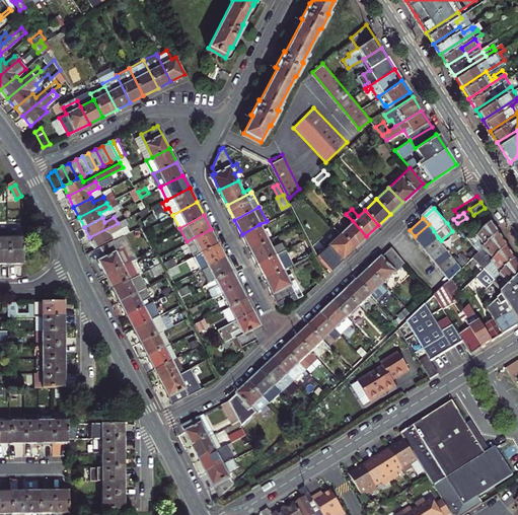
[(118,223),(89,237),(94,247),(123,232),(121,228),(127,225),(124,219),(118,223)]
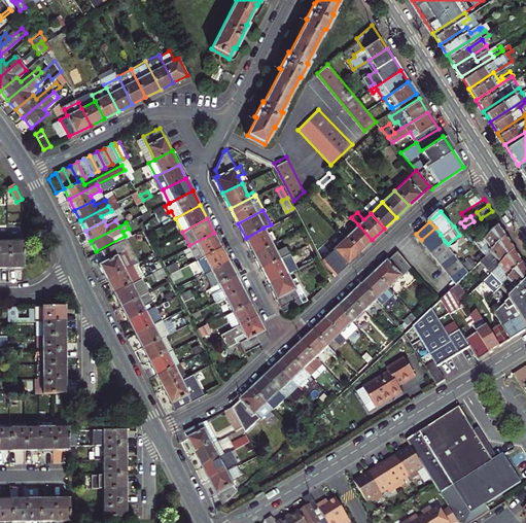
[(358,224),(345,237),(359,251),(372,240),(358,224)]
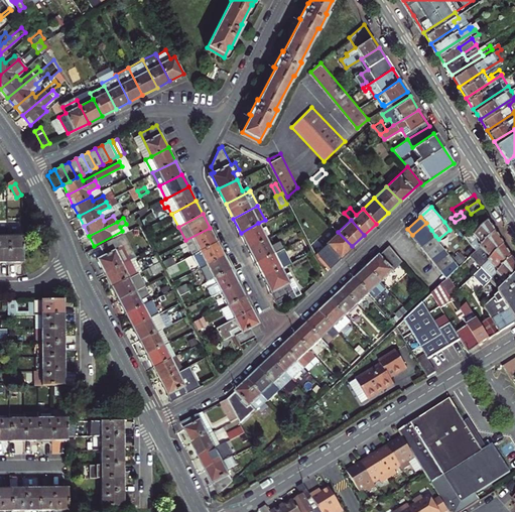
[(467,233),(465,236),(476,249),(496,230),(490,220),(475,234),(473,231),(468,235),(467,233)]
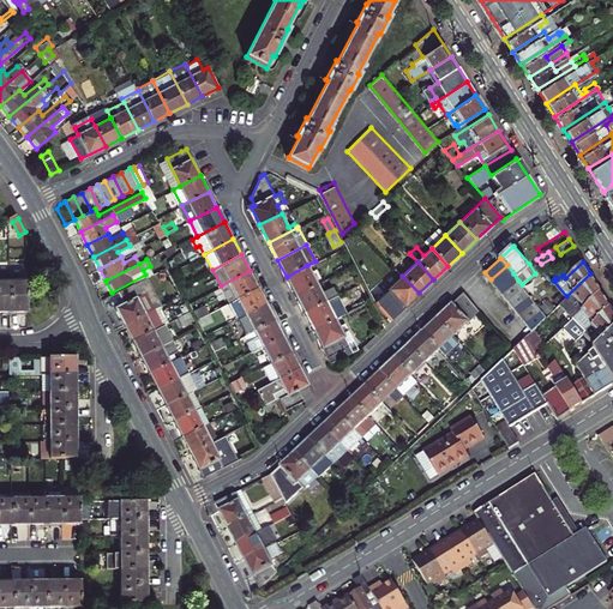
[(307,265),(287,277),(295,294),(317,282),(307,265)]
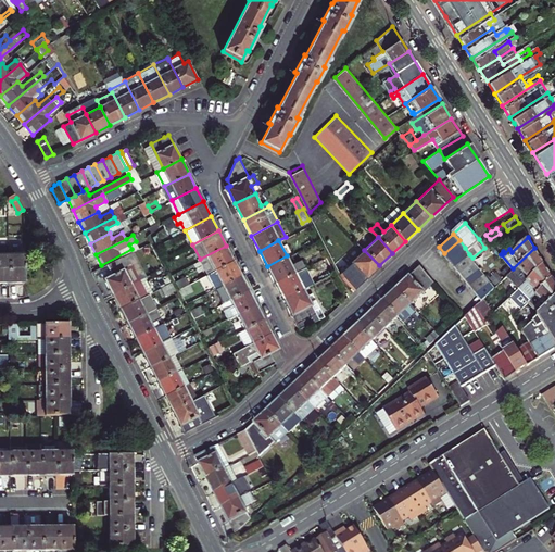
[(459,240),(444,253),(451,260),(465,248),(459,240)]
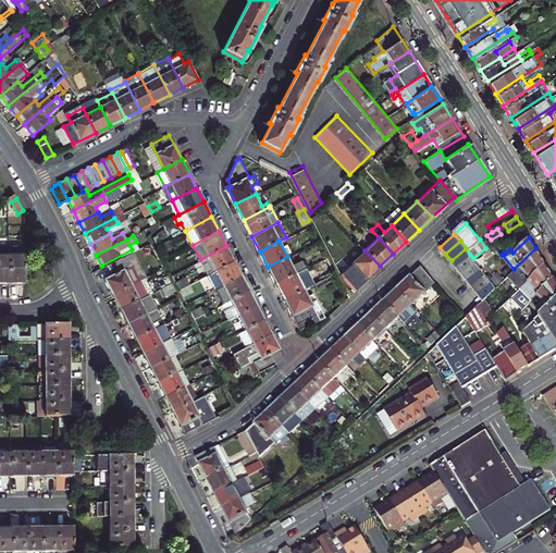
[(0,281),(9,282),(9,249),(9,246),(0,245),(0,281)]
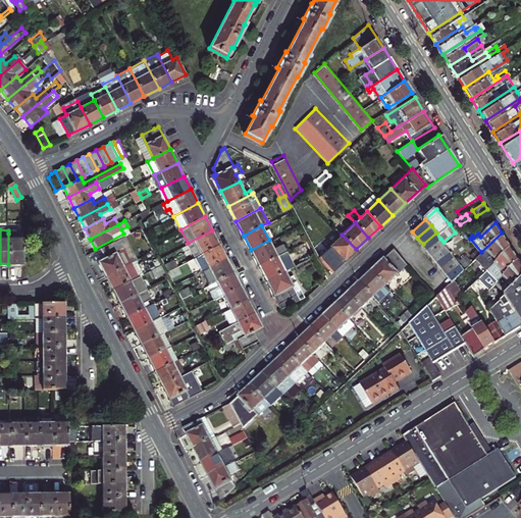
[(212,230),(188,243),(194,256),(219,244),(212,230)]
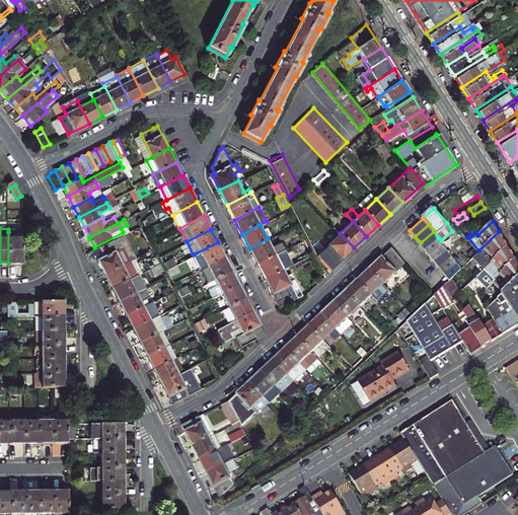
[(434,231),(421,242),(426,249),(438,237),(434,231)]
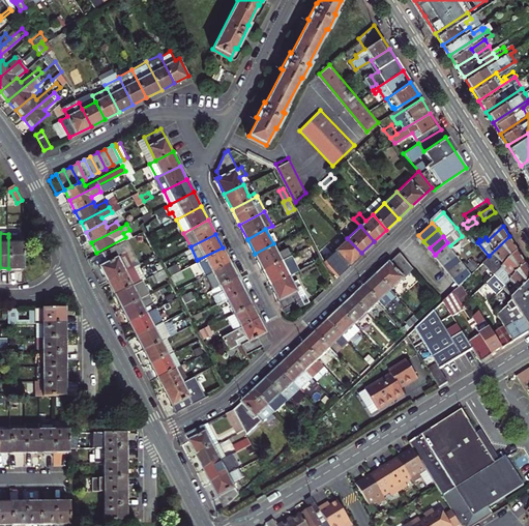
[(509,236),(489,256),(477,267),(481,272),(491,263),(498,270),(519,251),(509,236)]
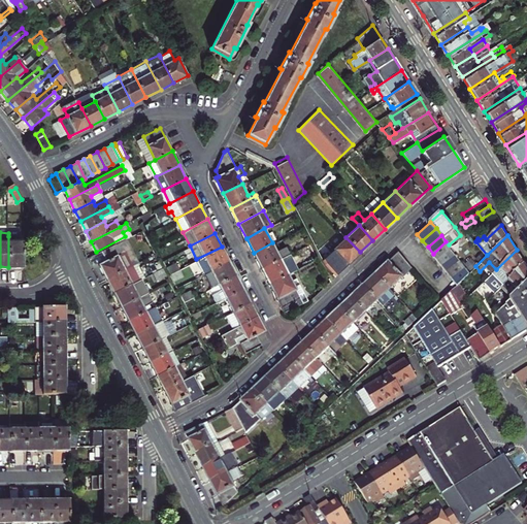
[(8,236),(8,267),(23,266),(23,236),(8,236)]
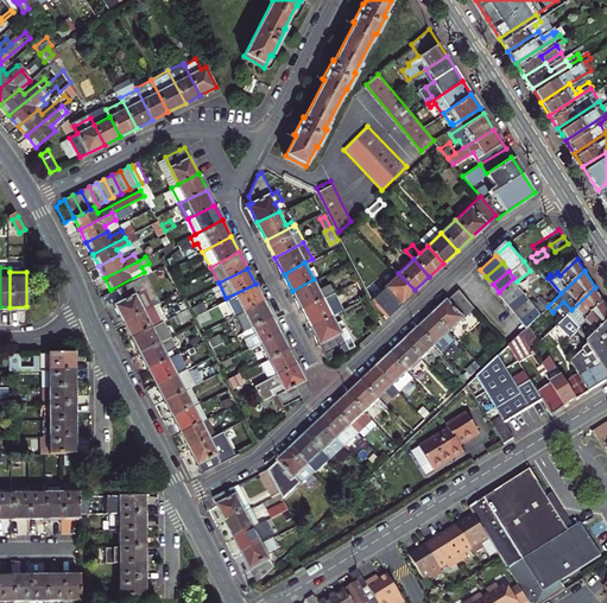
[(146,273),(134,279),(140,291),(144,290),(151,305),(160,300),(146,273)]
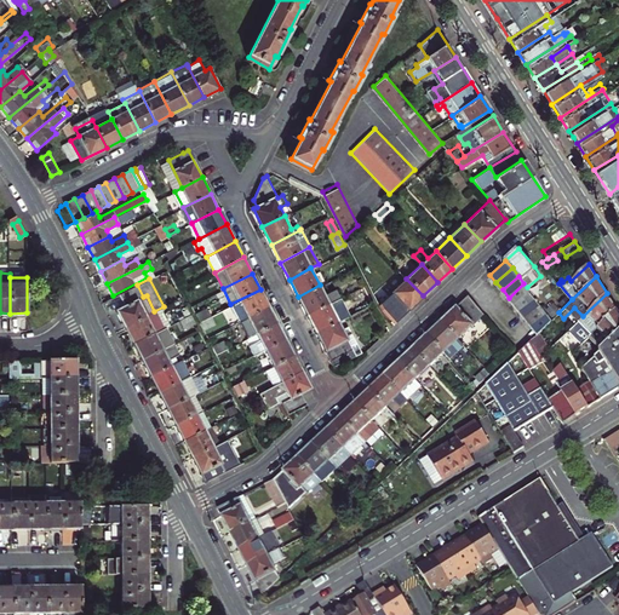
[(383,309),(396,322),(423,295),(406,279),(379,304),(383,309)]
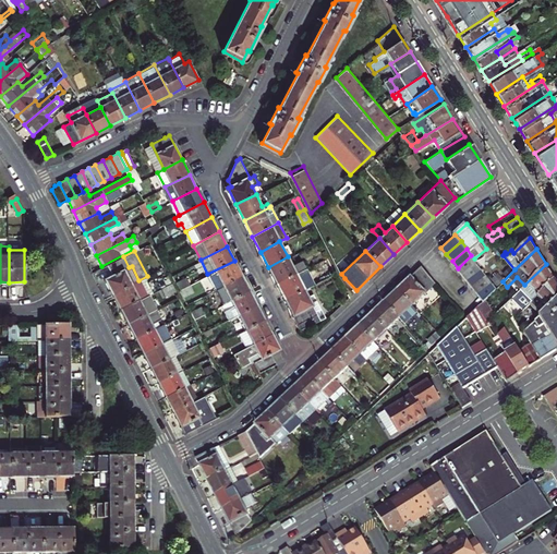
[(471,255),(458,268),(462,274),(476,261),(474,259),(471,255)]
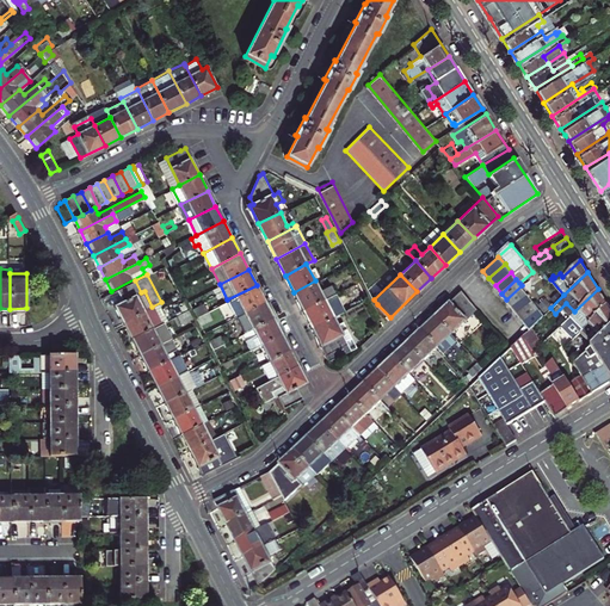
[(123,321),(149,308),(152,307),(145,291),(141,292),(135,280),(117,290),(123,302),(116,307),(123,321)]
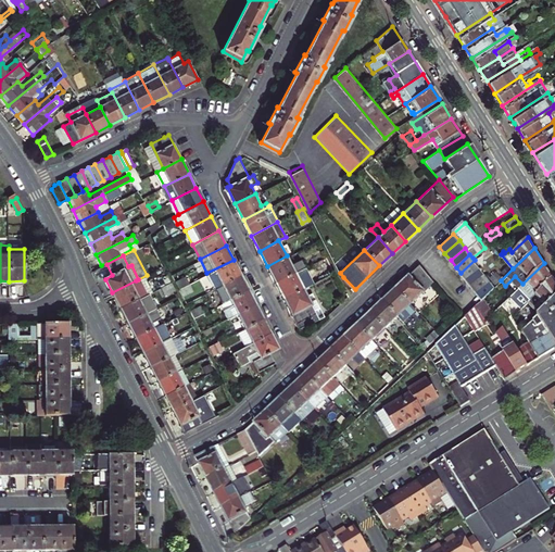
[(287,255),(267,266),(275,283),(305,266),(301,258),(290,263),(287,255)]
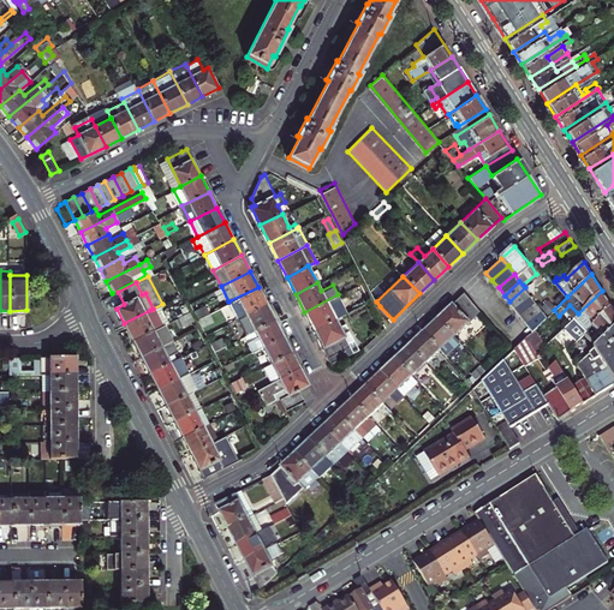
[(228,301),(237,318),(267,304),(258,287),(228,301)]
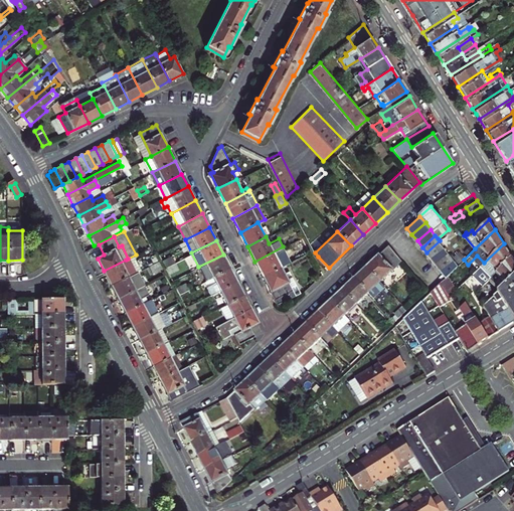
[(440,240),(426,252),(432,259),(444,246),(440,240)]
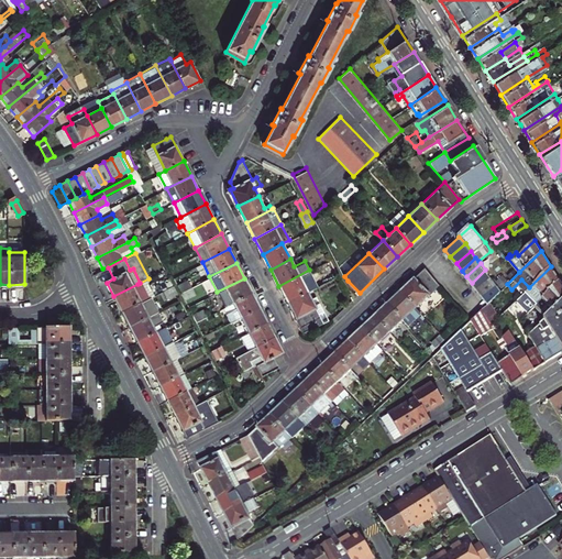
[(551,266),(529,287),(517,298),(528,310),(538,302),(560,281),(551,266)]
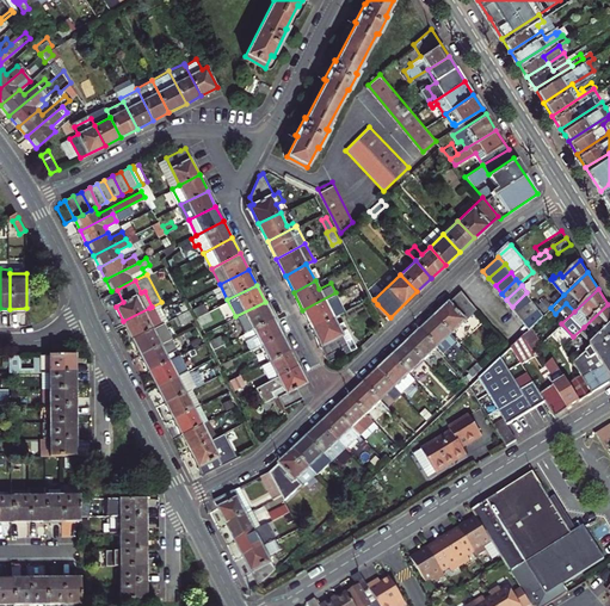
[(437,314),(453,332),(478,308),(462,290),(437,314)]
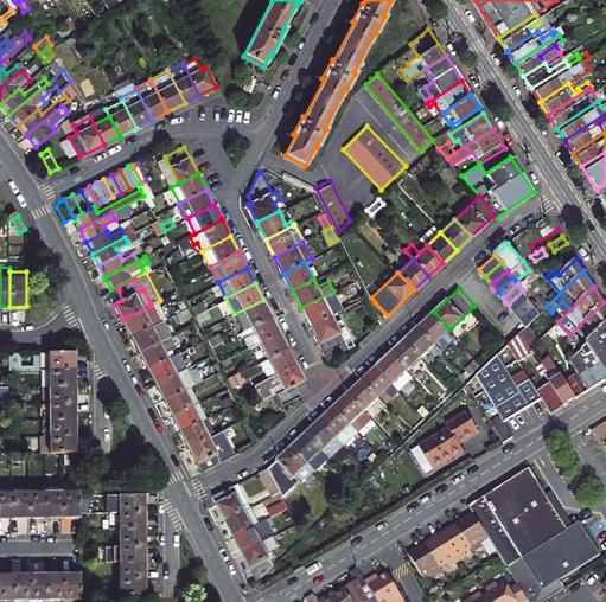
[(333,290),(300,308),(310,325),(331,314),(342,308),(333,290)]
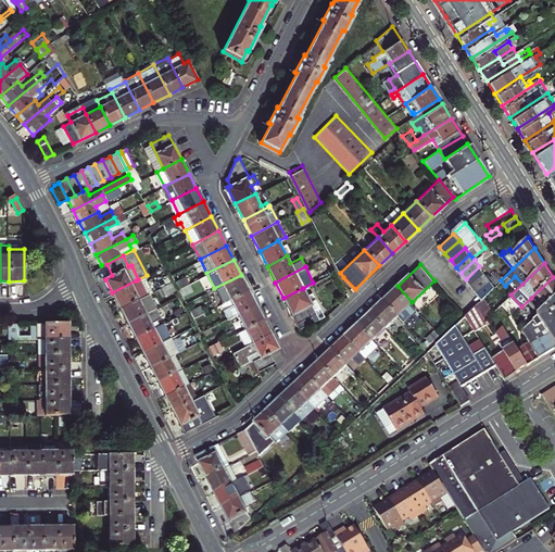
[(479,266),(466,279),(471,286),(484,273),(483,271),(479,266)]
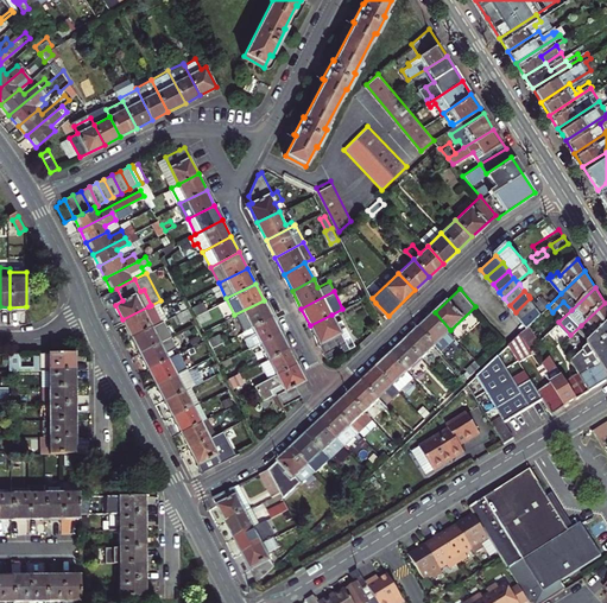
[(530,298),(516,312),(522,319),(537,305),(530,298)]
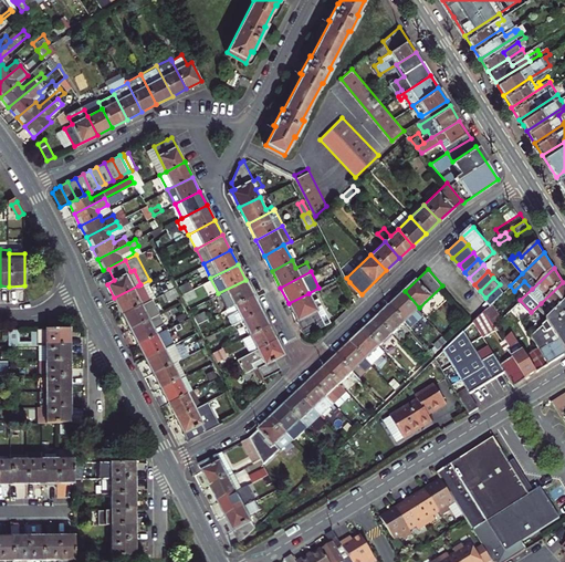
[(161,283),(165,291),(175,287),(170,279),(161,283)]
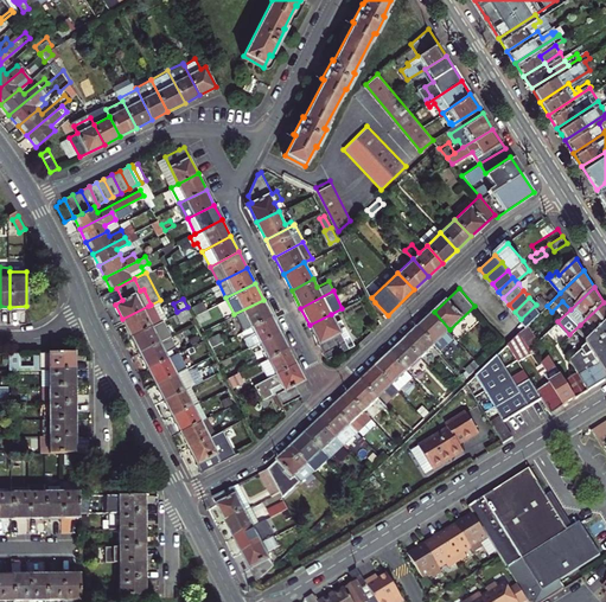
[(203,300),(192,306),(196,313),(206,308),(203,300)]
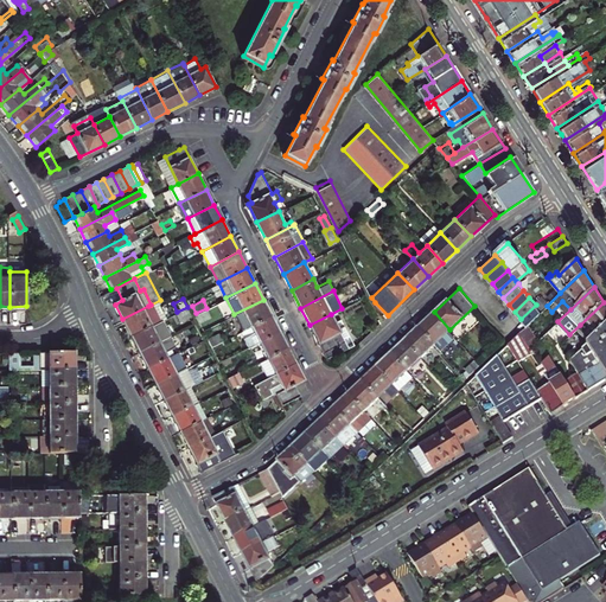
[(234,314),(242,331),(272,315),(263,300),(234,314)]
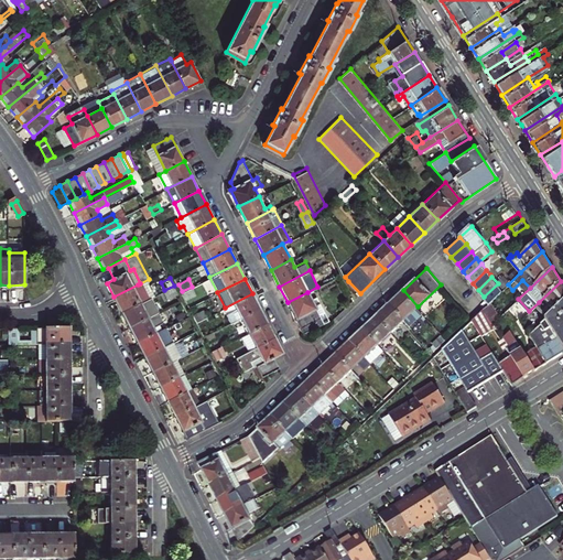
[(562,301),(562,284),(561,281),(539,302),(542,308),(541,309),(545,314),(543,315),(545,319),(562,301)]
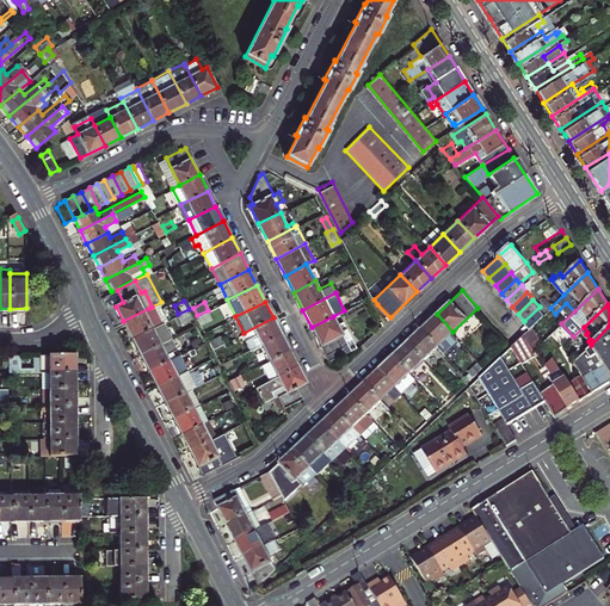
[(540,307),(524,321),(529,328),(533,325),(544,314),(540,307)]
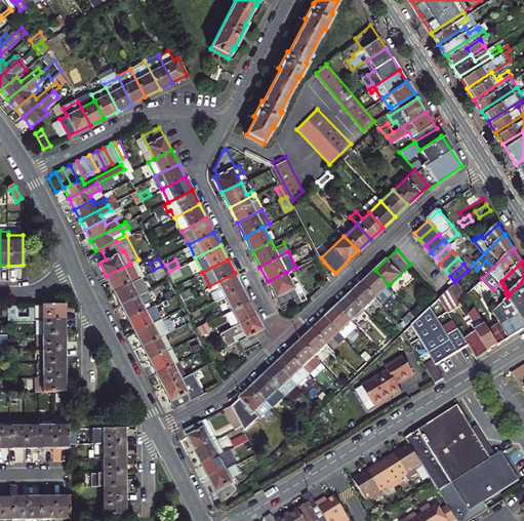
[(106,276),(113,290),(135,279),(128,265),(106,276)]
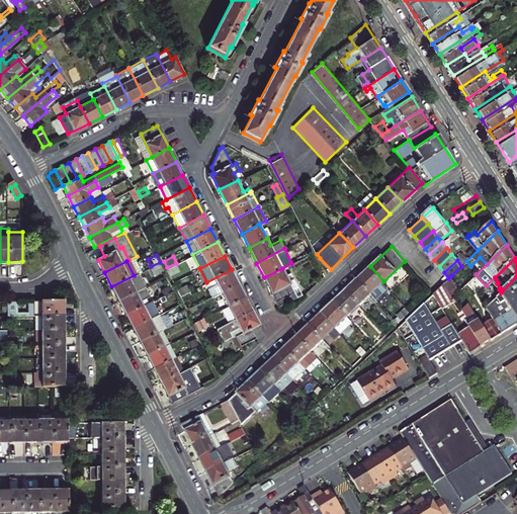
[(160,262),(151,266),(155,273),(163,269),(160,262)]
